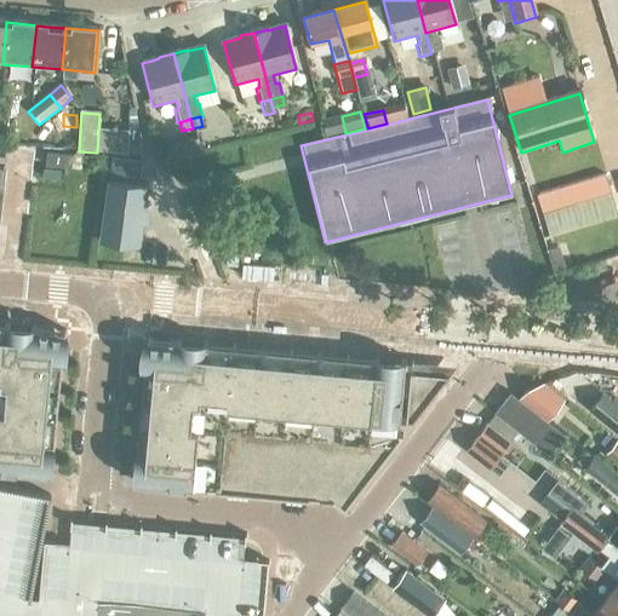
[(192,138),(177,143),(181,157),(195,154),(192,138)]
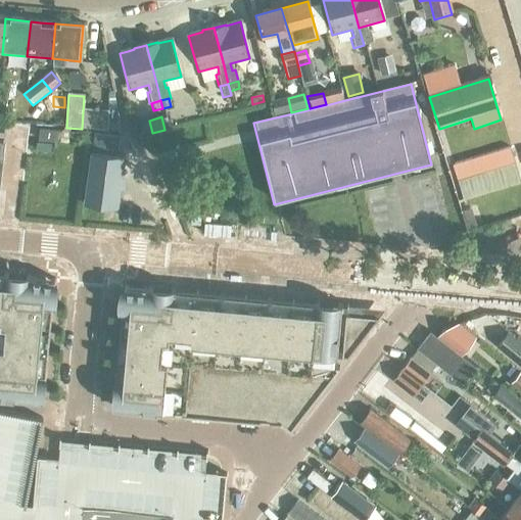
[(37,131),(36,141),(58,143),(59,133),(37,131)]
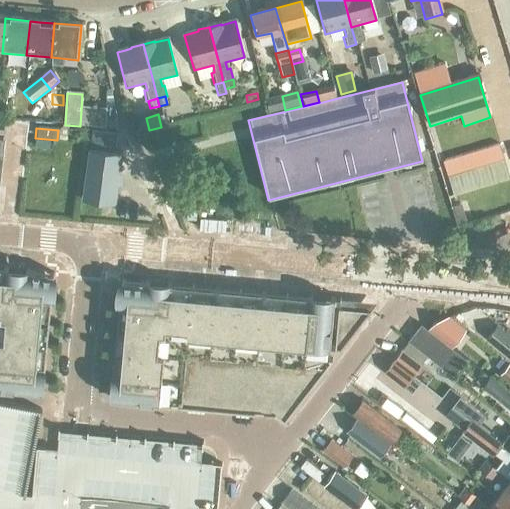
[(116,202),(122,153),(114,152),(116,135),(90,132),(82,198),(116,202)]
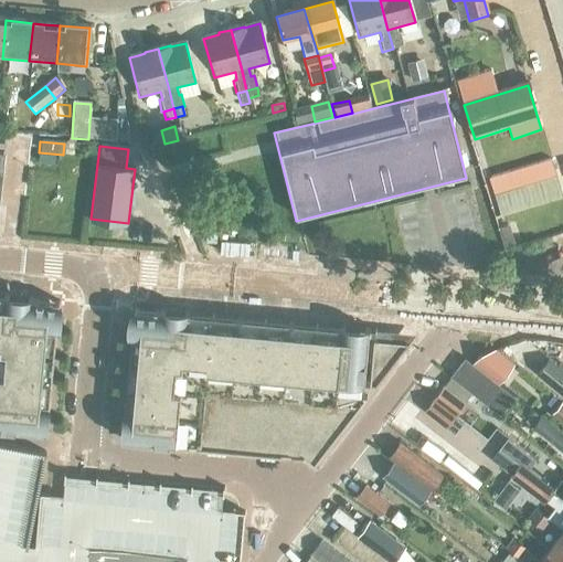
[(502,214),(562,197),(551,161),(494,179),(502,214)]
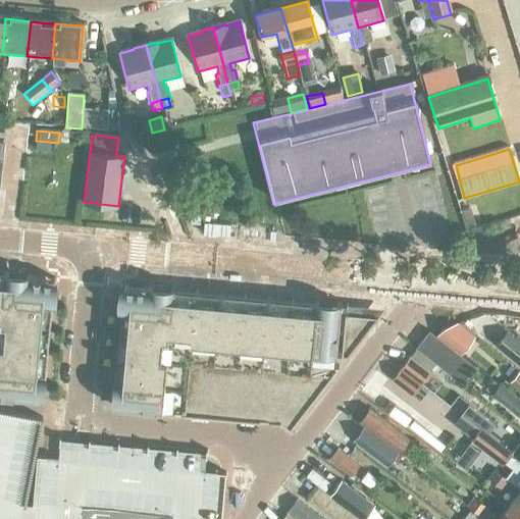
[(52,294),(53,281),(45,280),(15,277),(0,275),(0,399),(43,403),(50,325),(52,294)]
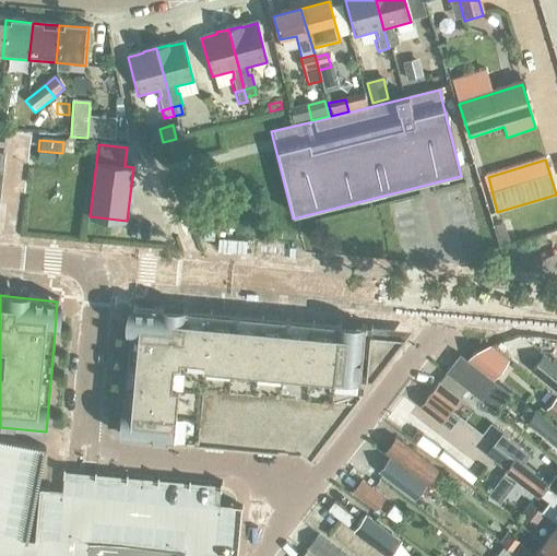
[(309,462),(368,387),(410,333),(131,308),(119,438),(299,454),(309,462)]
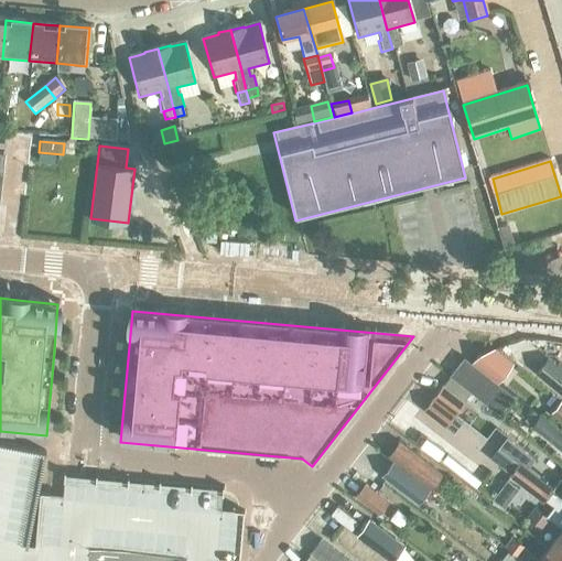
[(561,349),(550,343),(542,354),(558,364),(561,355),(561,349)]
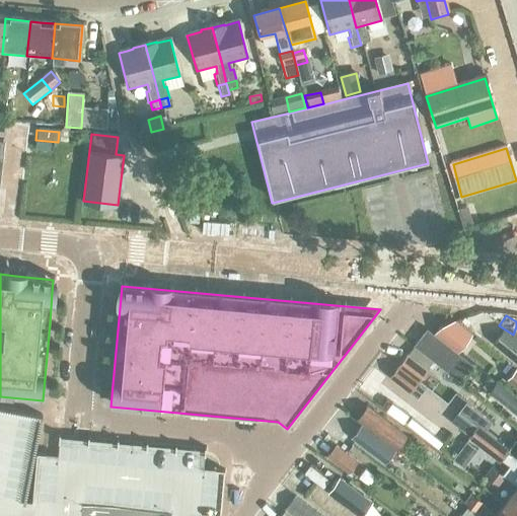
[(471,337),(451,322),(428,333),(458,355),(471,337)]
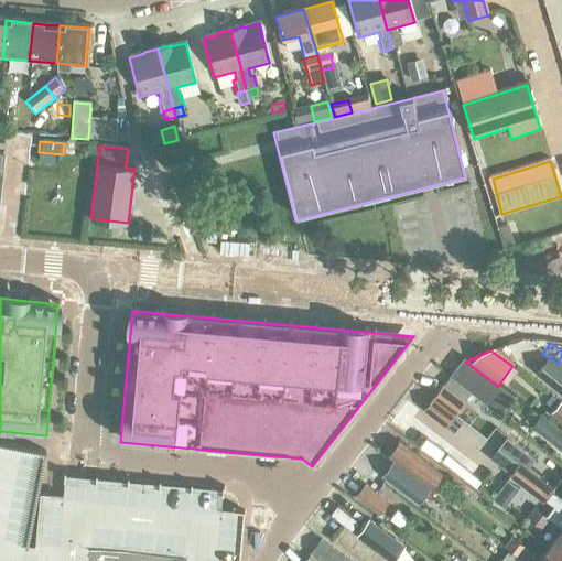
[(462,360),(447,379),(497,417),(511,399),(467,365),(462,360)]
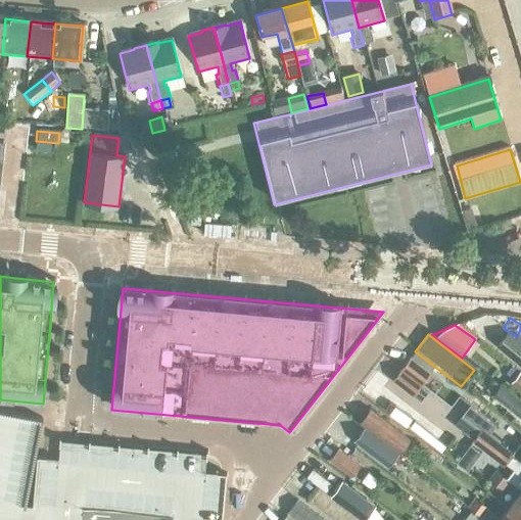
[(520,371),(520,347),(505,336),(494,349),(520,371)]
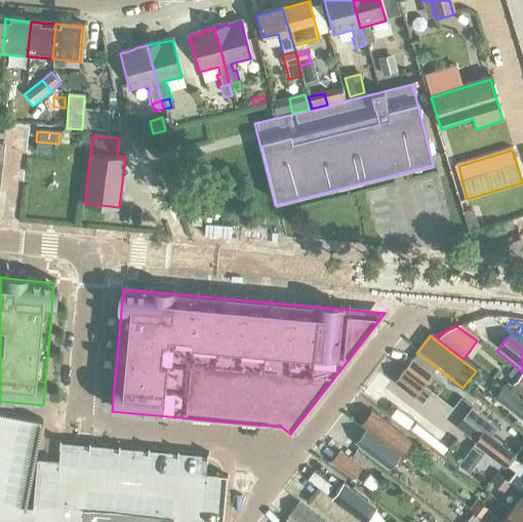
[(402,373),(421,388),(432,374),(412,360),(402,373)]
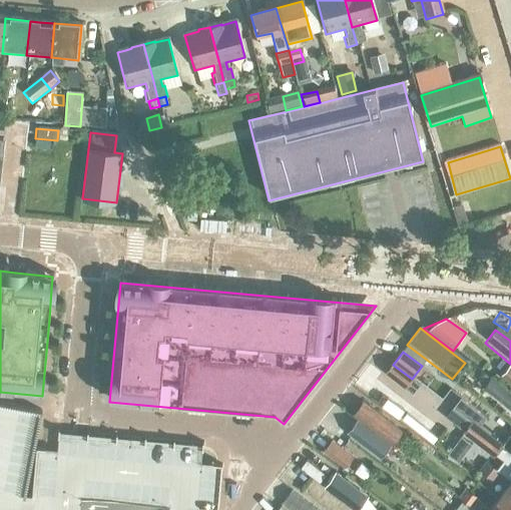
[(405,389),(412,379),(393,365),(386,375),(405,389)]
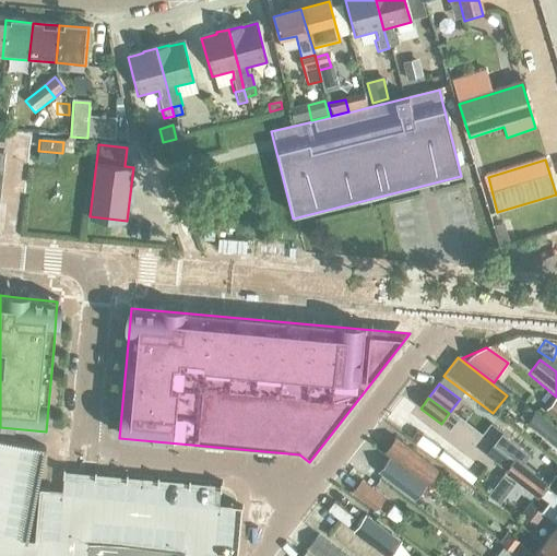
[(556,421),(556,402),(554,400),(545,412),(556,421)]
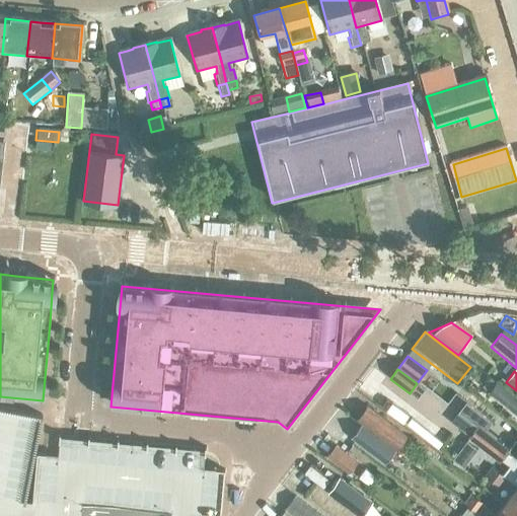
[(516,418),(516,401),(496,386),(489,396),(516,418)]
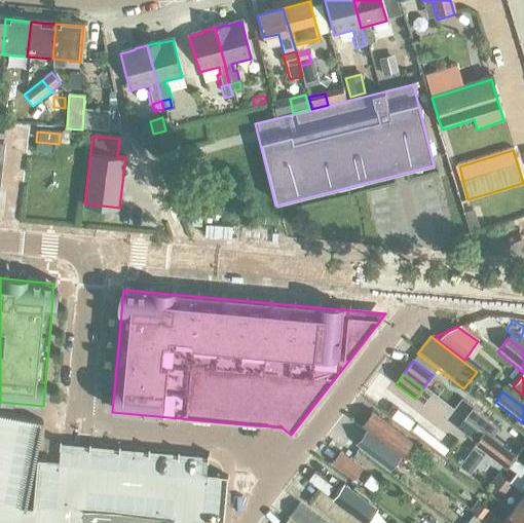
[(489,437),(495,427),(470,408),(462,419),(489,437)]
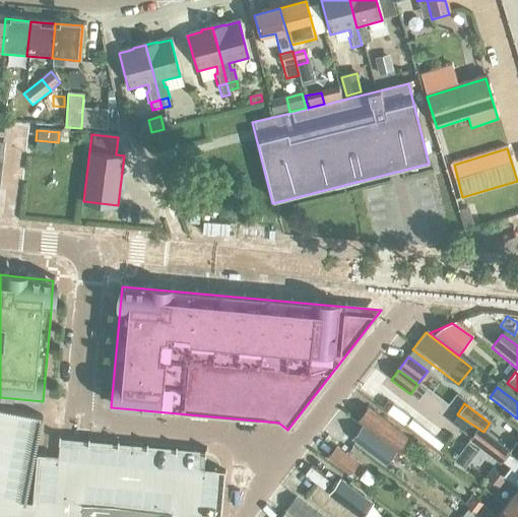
[(22,516),(24,507),(35,456),(42,418),(0,409),(0,516),(22,516)]
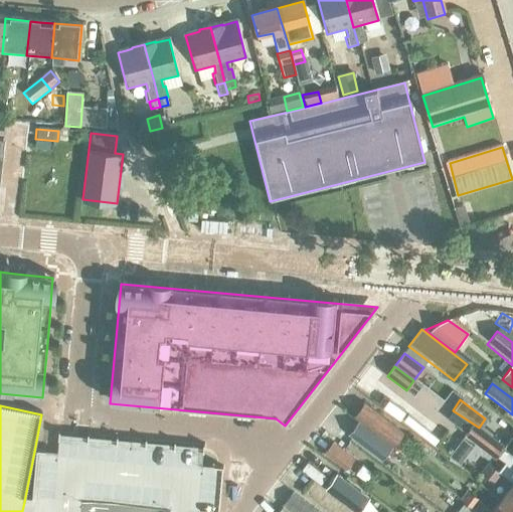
[(404,437),(362,405),(352,418),(394,450),(404,437)]
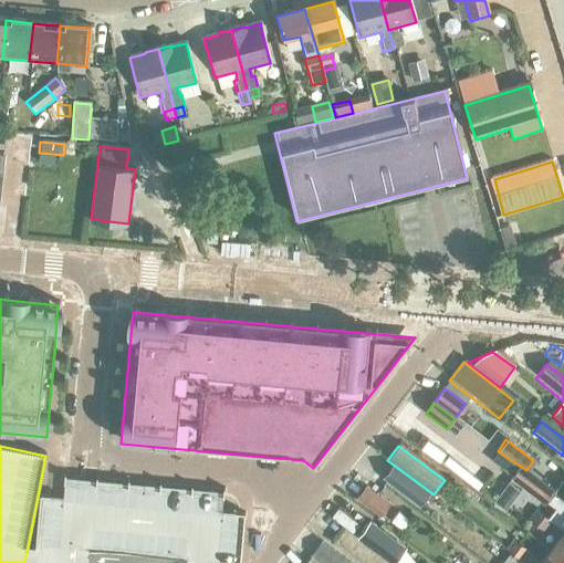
[(498,451),(491,462),(512,478),(520,468),(498,451)]
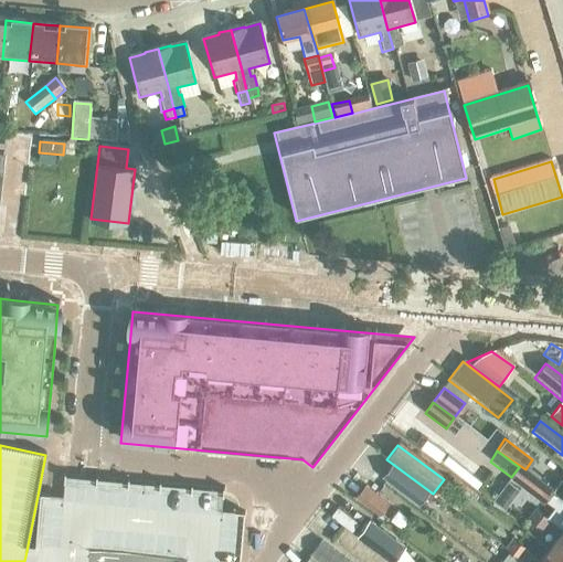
[(393,466),(382,480),(418,509),(429,495),(393,466)]
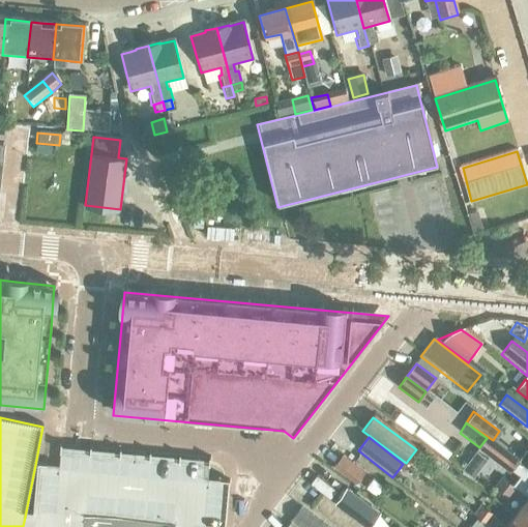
[(509,473),(518,462),(487,438),(478,449),(509,473)]
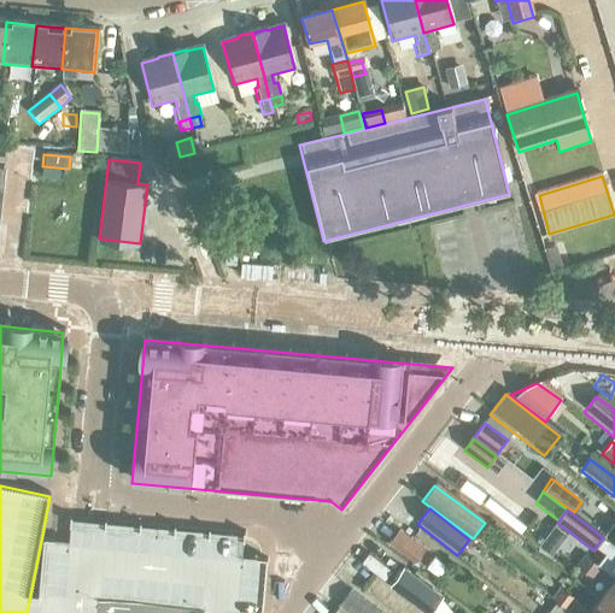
[(261,612),(267,561),(256,560),(256,559),(242,558),(244,543),(242,543),(244,534),(242,534),(242,536),(209,534),(209,531),(208,531),(208,534),(174,530),(175,528),(173,528),(173,530),(140,528),(140,525),(139,524),(139,528),(105,524),(105,522),(104,522),(103,531),(70,529),(71,518),(69,518),(69,528),(68,528),(66,542),(53,541),(53,542),(42,541),(37,601),(36,612),(261,612)]
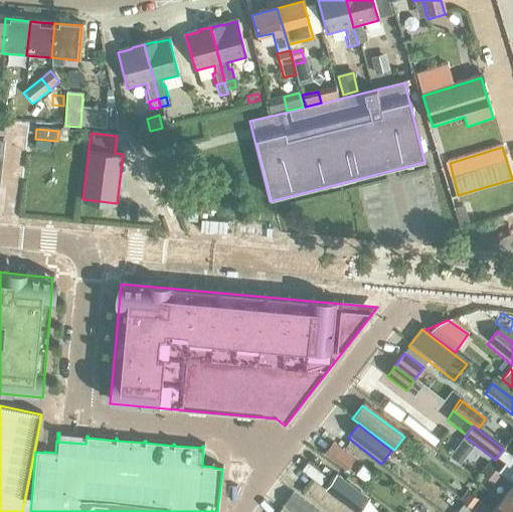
[(343,472),(353,460),(334,444),(324,457),(343,472)]
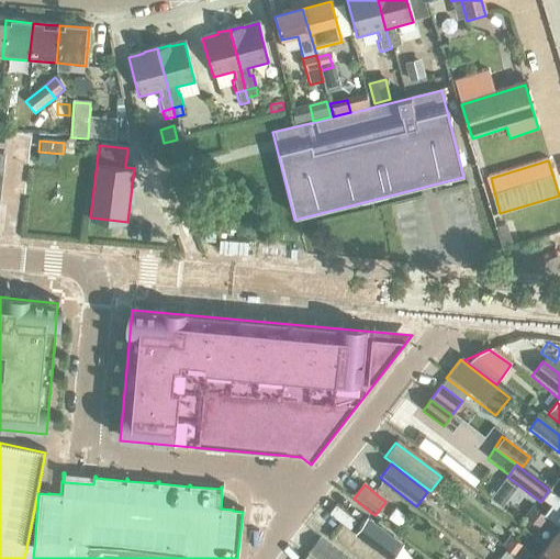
[(497,491),(490,501),(501,509),(508,499),(497,491)]
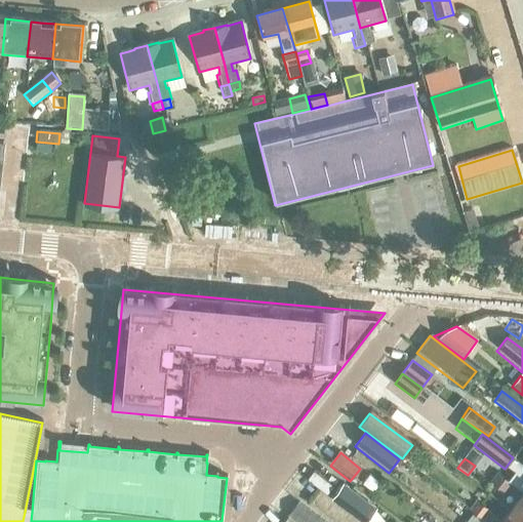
[(504,493),(511,485),(497,475),(490,483),(504,493)]
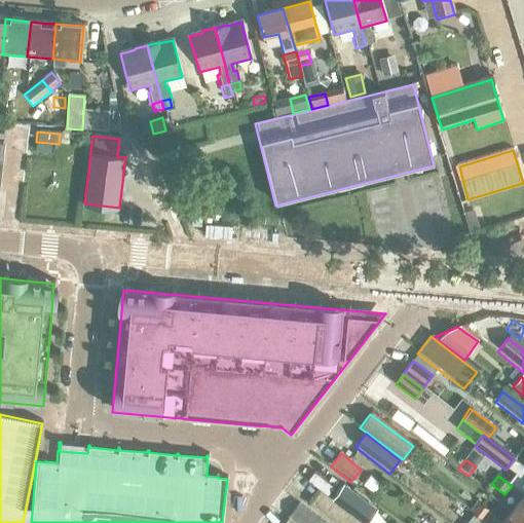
[(343,486),(331,502),(357,522),(367,522),(376,511),(343,486)]
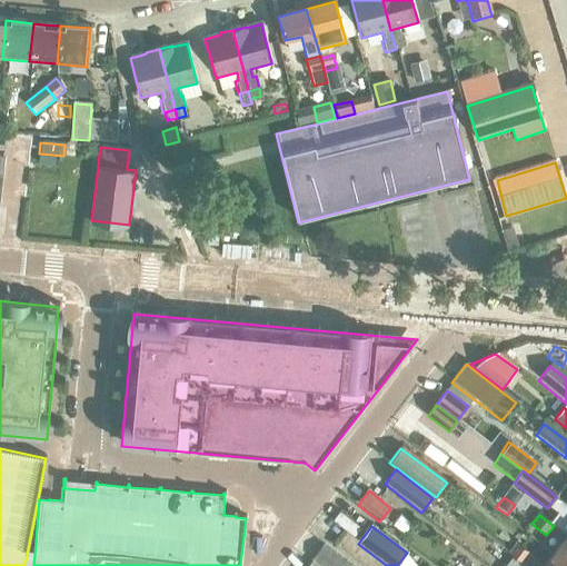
[(566,565),(566,536),(550,557),(561,565),(566,565)]
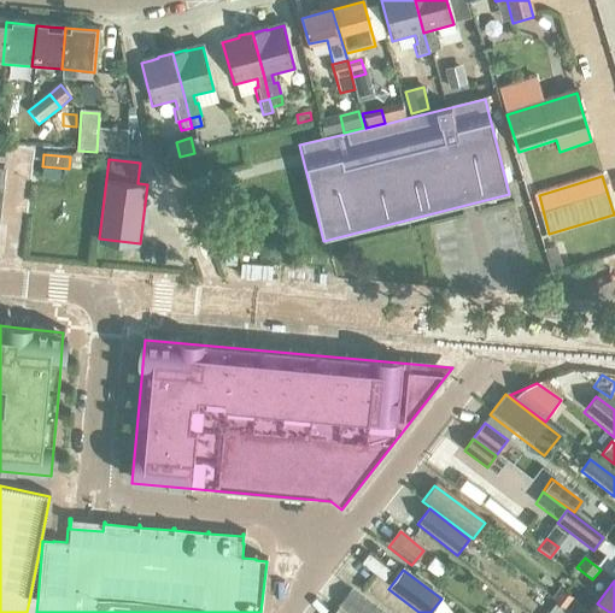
[(379,612),(350,590),(338,607),(345,612),(379,612)]
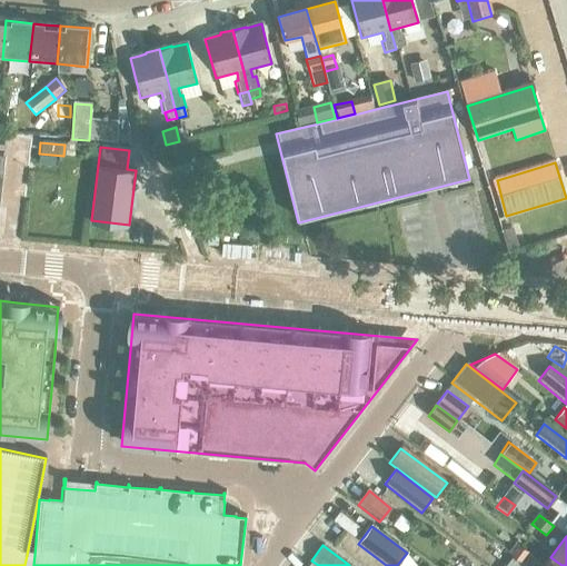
[(524,565),(529,557),(515,545),(507,555),(521,565),(524,565)]
